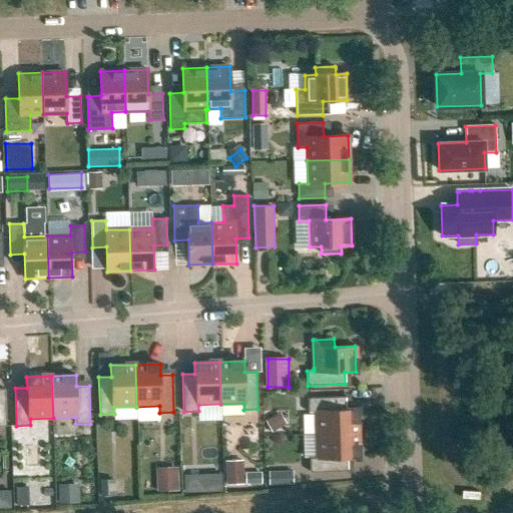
[(345,397),(308,398),(308,413),(315,412),(316,435),(358,433),(357,409),(346,409),(345,397)]
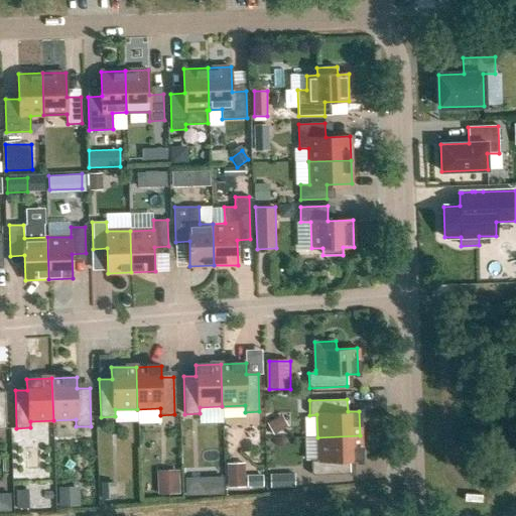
[(349,462),(361,461),(360,435),(317,437),(318,460),(311,461),(311,475),(350,474),(349,462)]
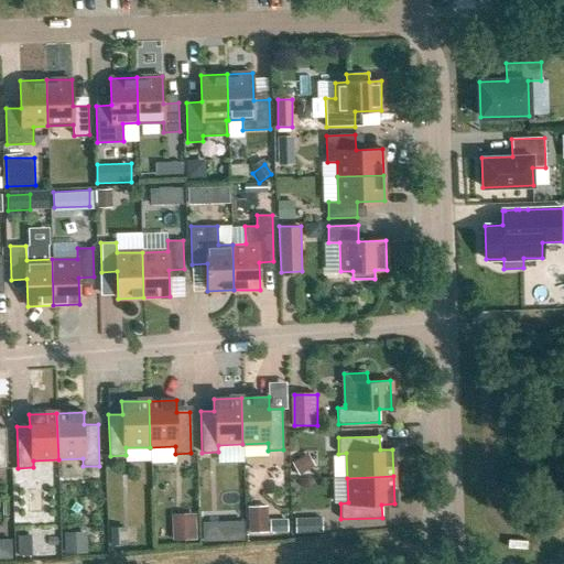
[(269,535),(269,509),(250,510),(251,535),(269,535)]
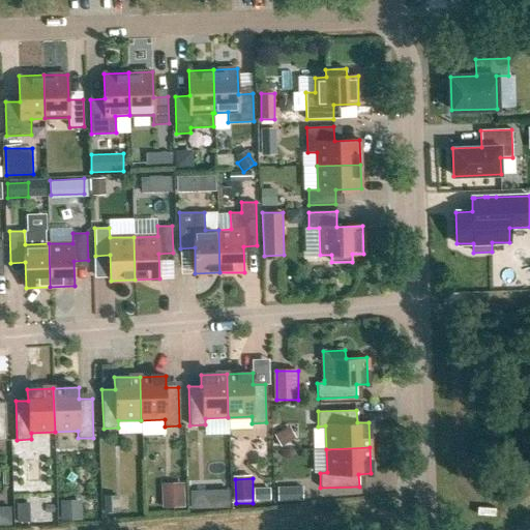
[(183,484),(162,486),(163,510),(185,508),(183,484)]
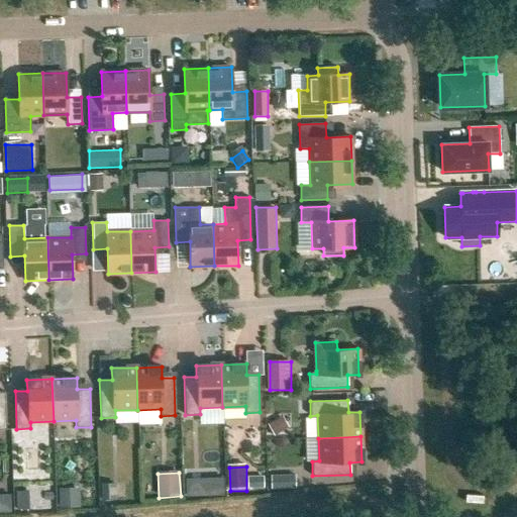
[(297,476),(273,477),(273,490),(297,489),(297,476)]
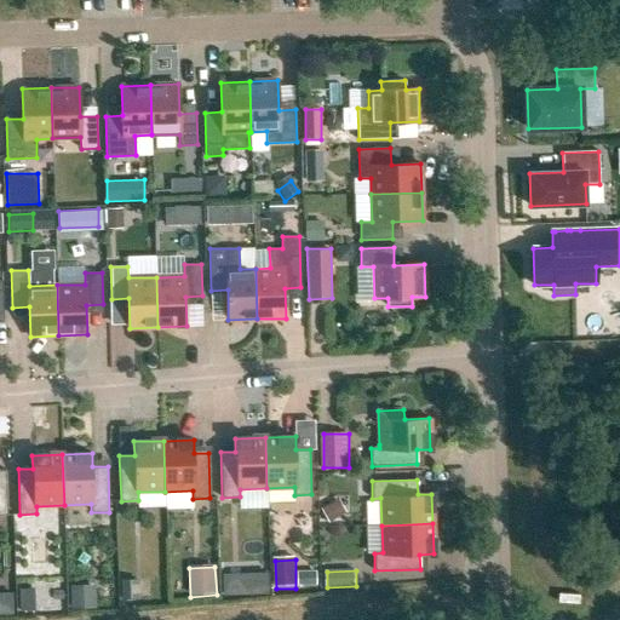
[(96,586),(70,587),(72,610),(96,610),(96,586)]
